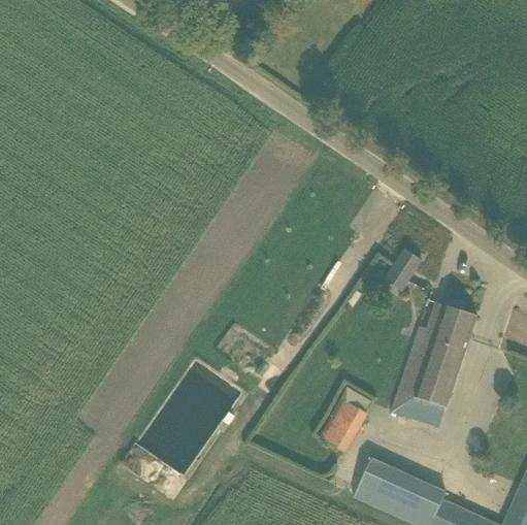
[(405,282),(406,282),(421,259),(404,248),(395,263),(410,273),(405,282)]
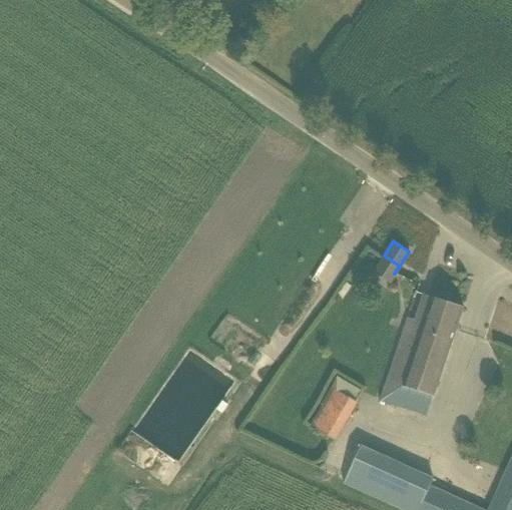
[(423,321),(408,316),(380,398),(427,413),(463,305),(432,295),(423,321)]
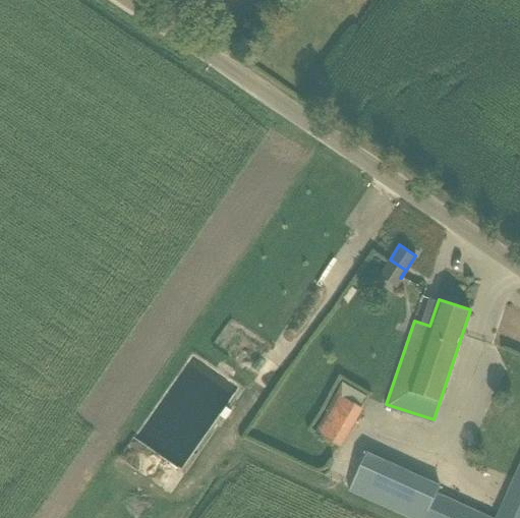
[(342,382),(313,429),(339,444),(362,405),(351,399),(356,390),(342,382)]
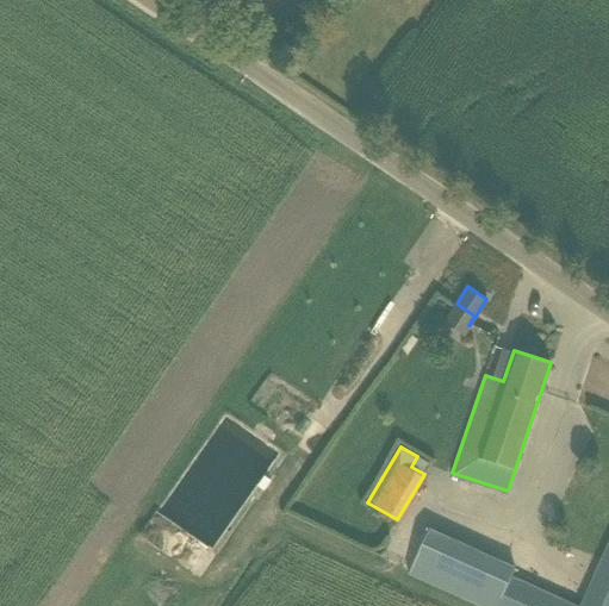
[(515,567),(428,528),(408,572),(484,605),(577,605),(510,575),(515,567)]
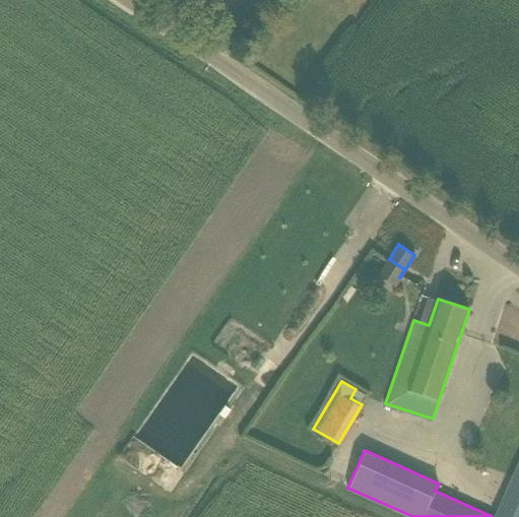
[(518,516),(518,462),(494,516),(518,516)]
